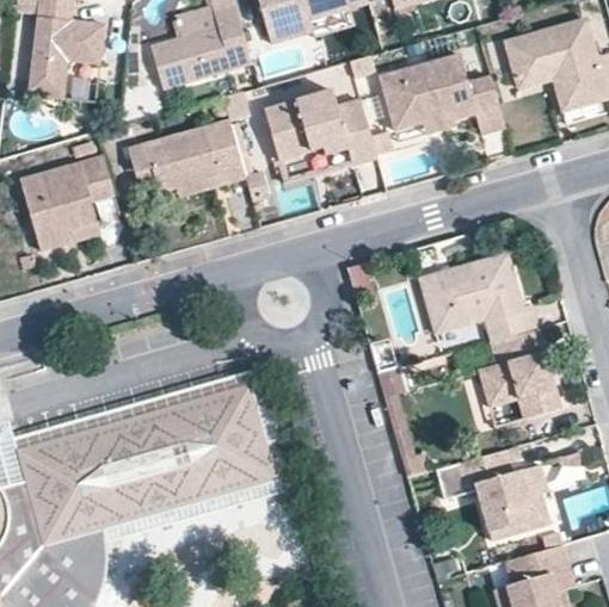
[(100,2),(90,0),(44,0),(25,91),(79,101),(100,2)]
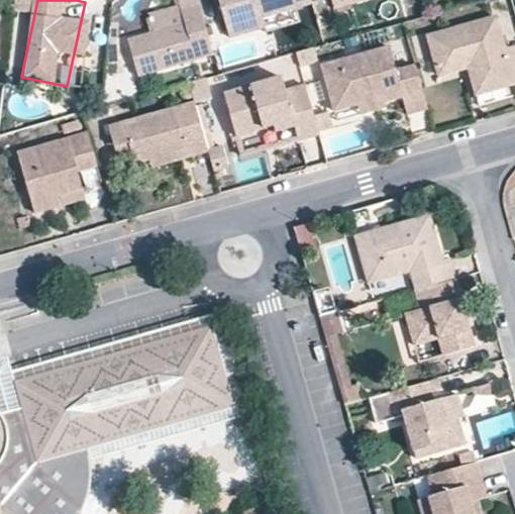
[(223,0),(230,23),(302,3),(301,0),(223,0)]
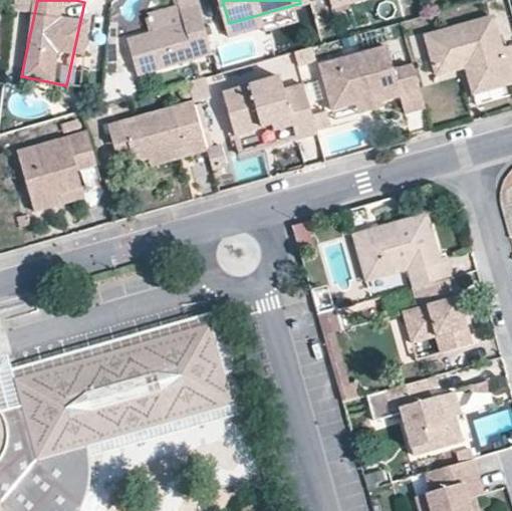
[(511,43),(504,9),(424,28),(441,95),(511,77),(511,43)]
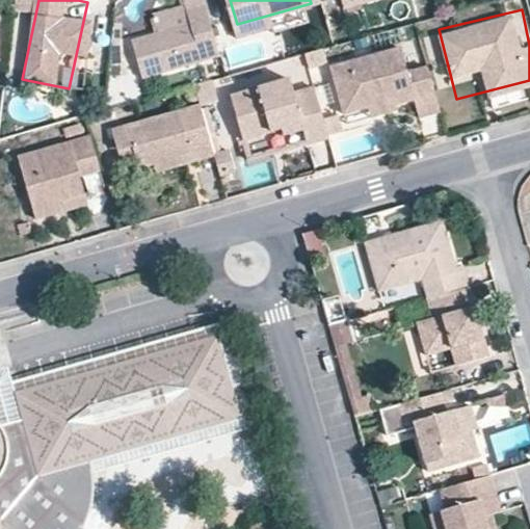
[(200,14),(120,37),(132,76),(211,51),(200,14)]
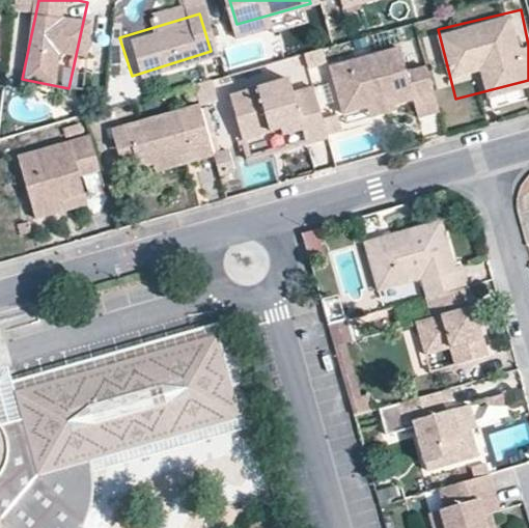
[(410,48),(331,72),(350,134),(429,110),(410,48)]
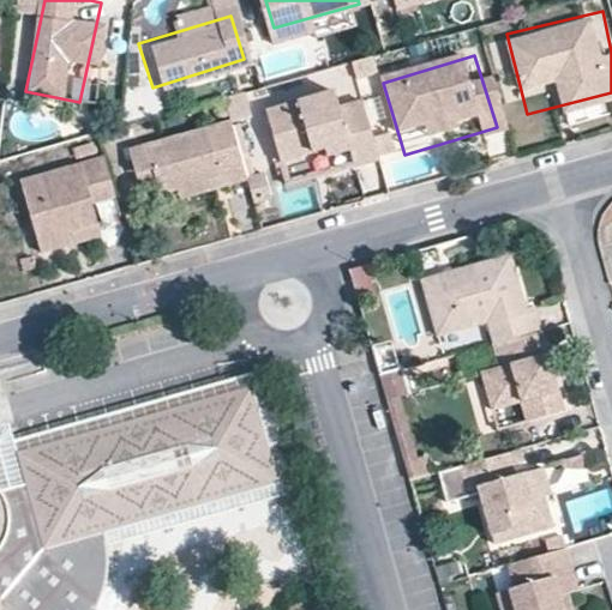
[(351,83),(276,104),(293,165),(369,144),(351,83)]
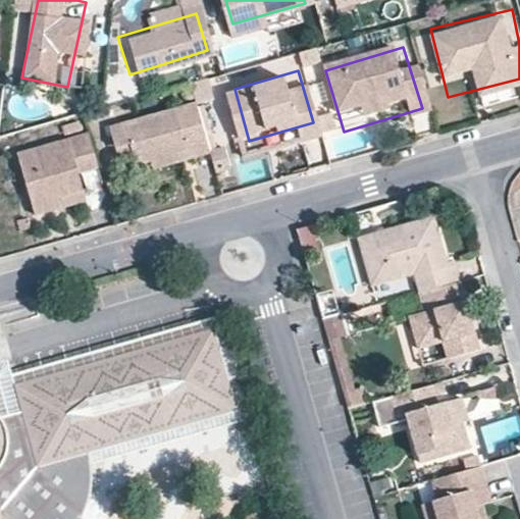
[(191,102),(107,124),(119,170),(203,148),(191,102)]
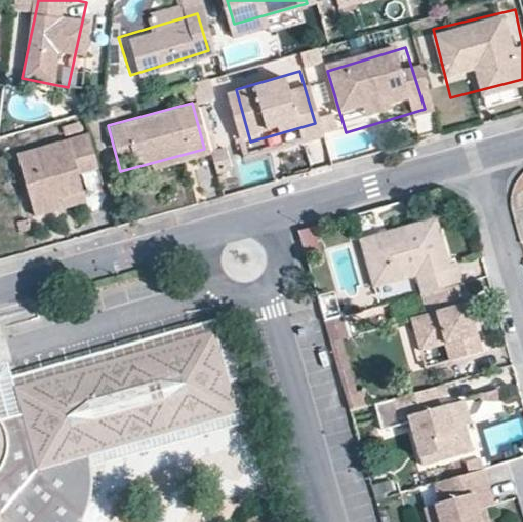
[(87,136),(12,154),(24,202),(98,185),(87,136)]
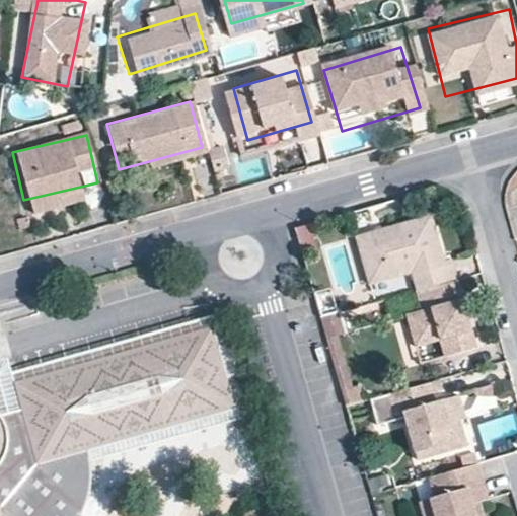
[(430,211),(355,233),(367,276),(413,262),(427,308),(409,313),(417,339),(437,333),(443,353),(475,344),(448,251),(442,253),(430,211)]
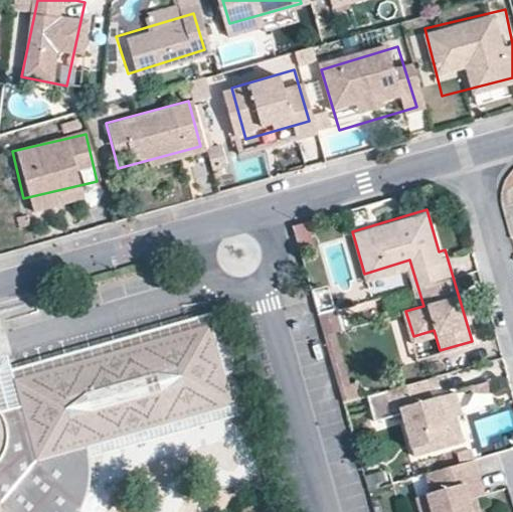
[(0,482),(26,456),(225,400),(205,321),(148,337),(151,345),(70,366),(68,357),(7,374),(13,401),(0,404),(0,482)]
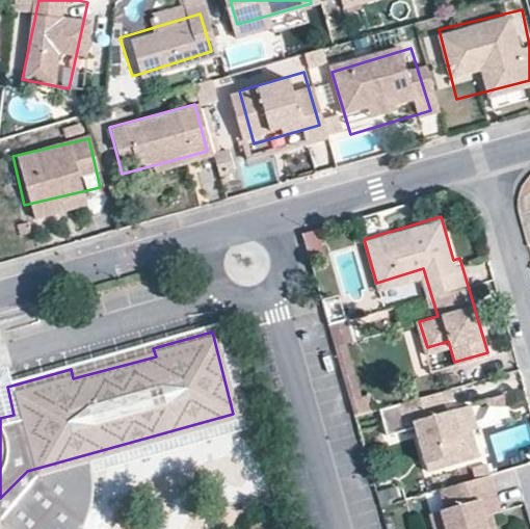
[(436,387),(398,397),(404,419),(417,416),(430,466),(478,453),(468,417),(458,420),(454,406),(443,410),(436,387)]
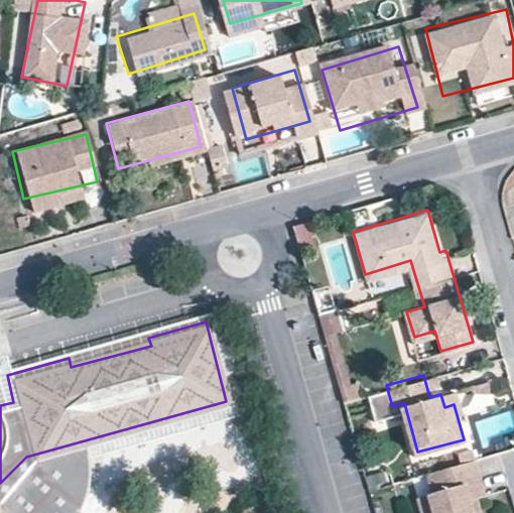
[(472,384),(471,404),(490,405),(490,384),(472,384)]
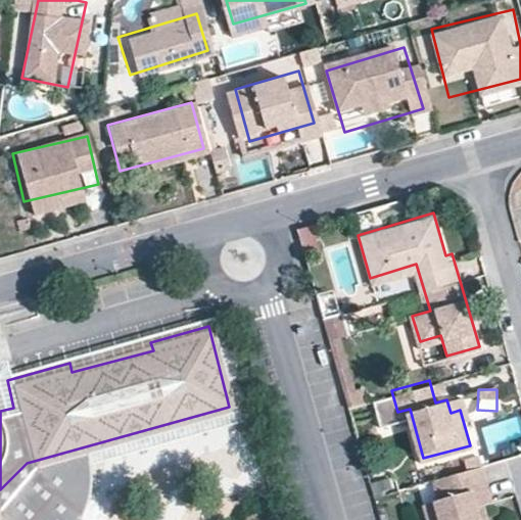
[(478,467),(432,479),(437,498),(431,500),(436,519),(477,519),(473,503),(487,500),(478,467)]
